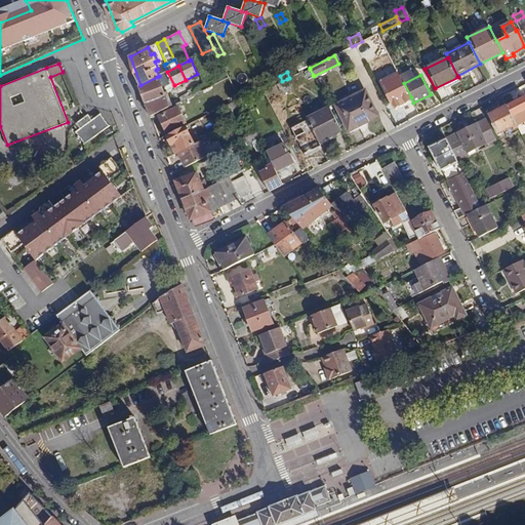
[(157,77),(140,85),(152,116),(169,108),(157,77)]
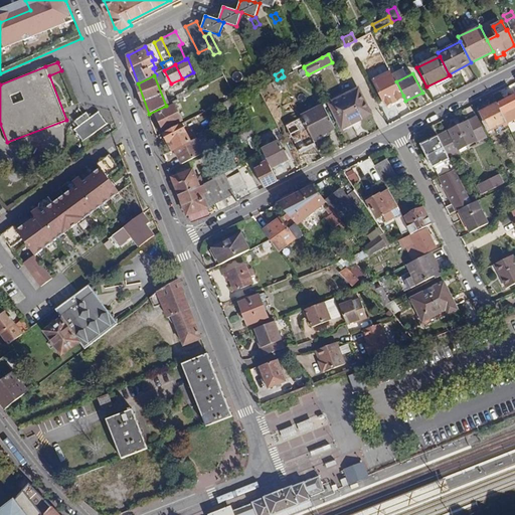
[(286,86),(282,77),(277,79),(272,82),(276,91),(286,86)]
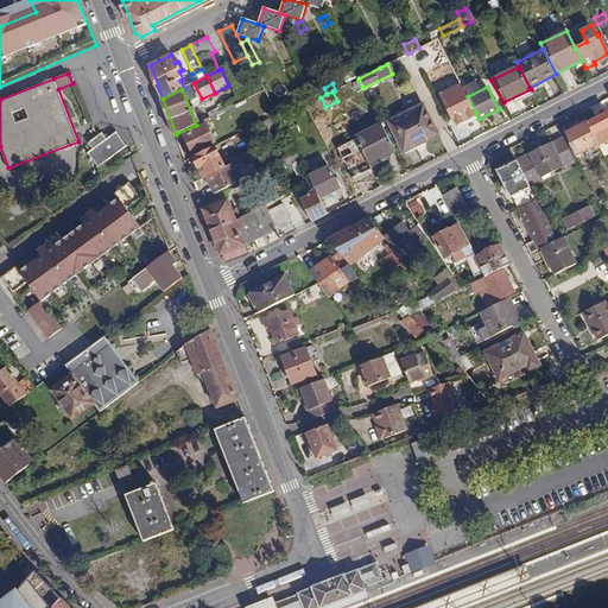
[(479,118),(468,96),(466,92),(445,101),(456,122),(462,120),(464,126),(479,118)]
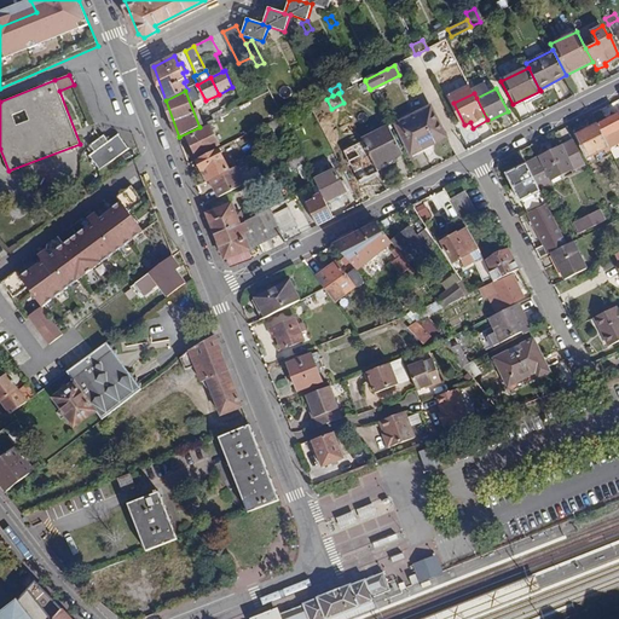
[(310,108),(305,99),(299,103),(302,111),(310,108)]
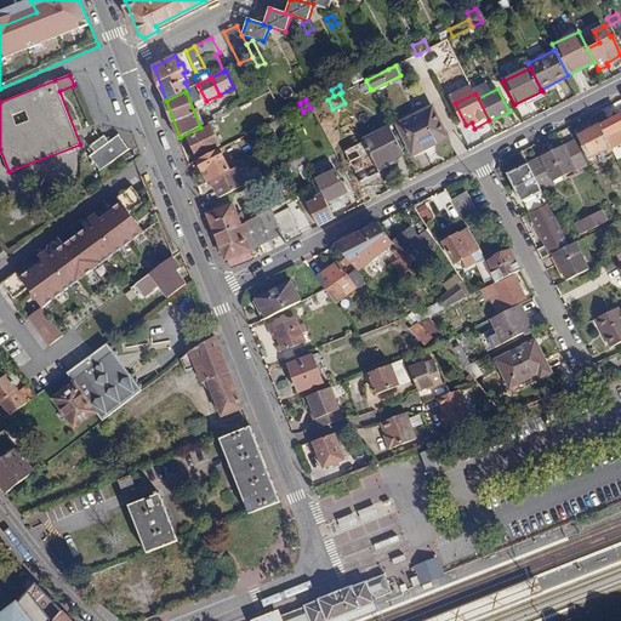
[(223,109),(226,114),(229,112),(237,108),(234,102),(222,107),(223,109)]
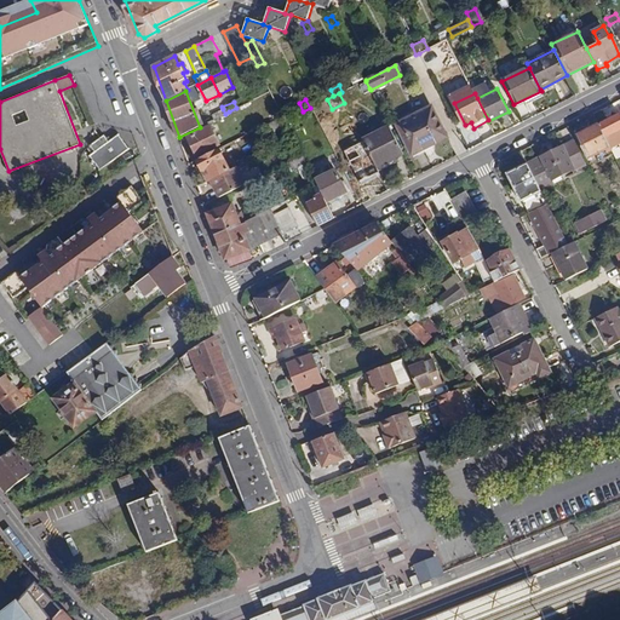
[(447,138),(430,107),(396,125),(412,155),(447,138)]
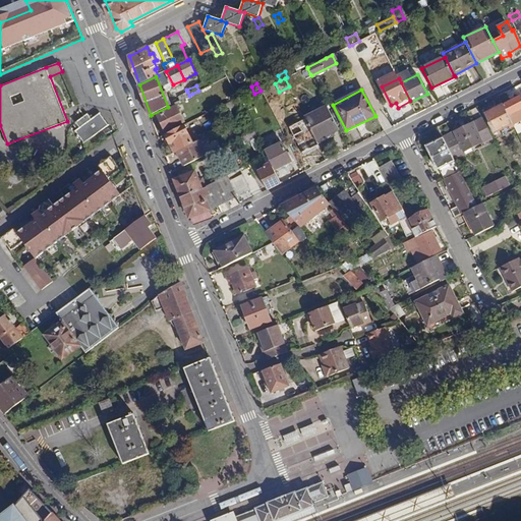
[(192,94),(189,96),(180,100),(182,103),(194,97),(192,94)]
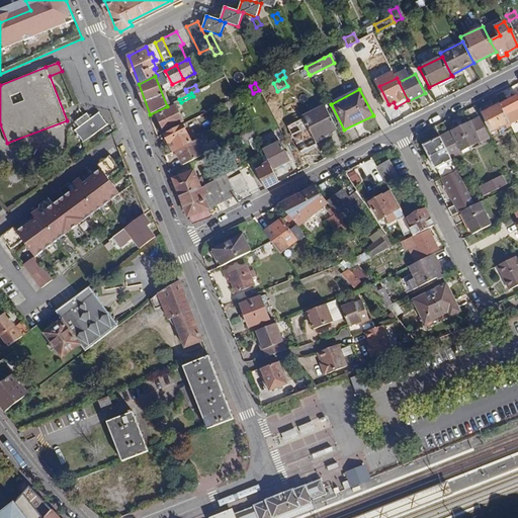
[(517,95),(501,104),(510,121),(510,122),(517,118),(517,95)]
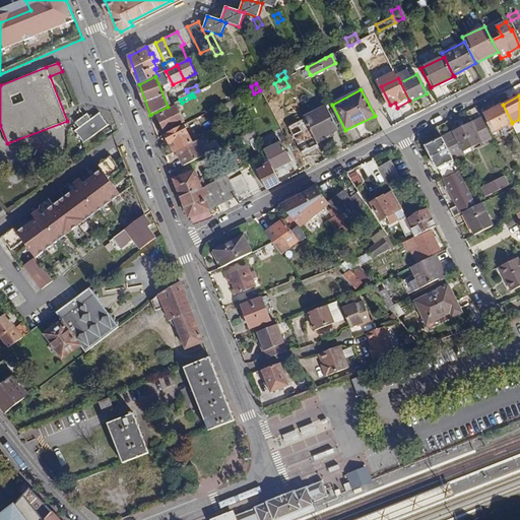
[(512,122),(503,105),(485,114),(494,131),(512,122)]
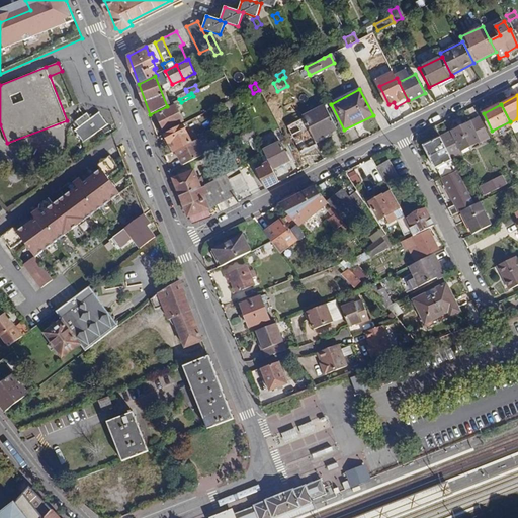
[(158,114),(166,132),(182,124),(184,123),(175,105),(158,114)]
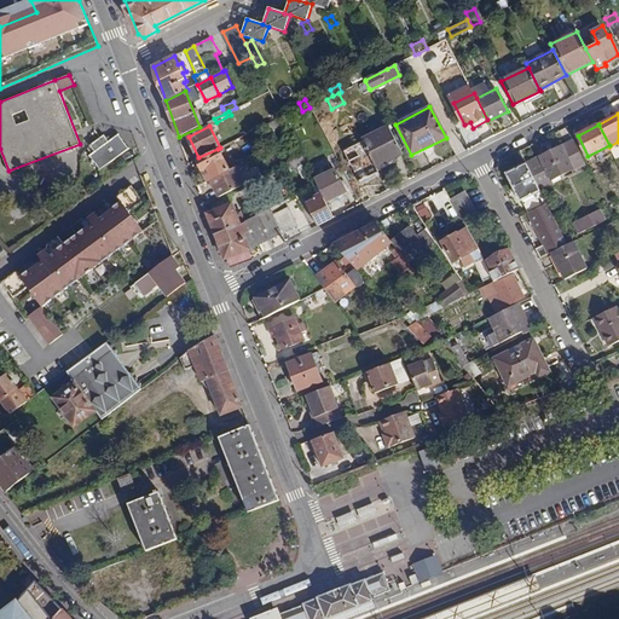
[(363,143),(376,167),(403,154),(388,126),(362,139),(363,143)]
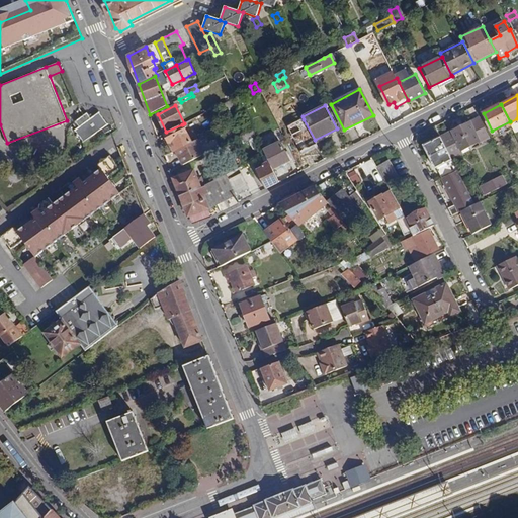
[(107,124),(98,112),(90,117),(87,113),(75,121),(78,126),(74,130),(83,142),(107,124)]
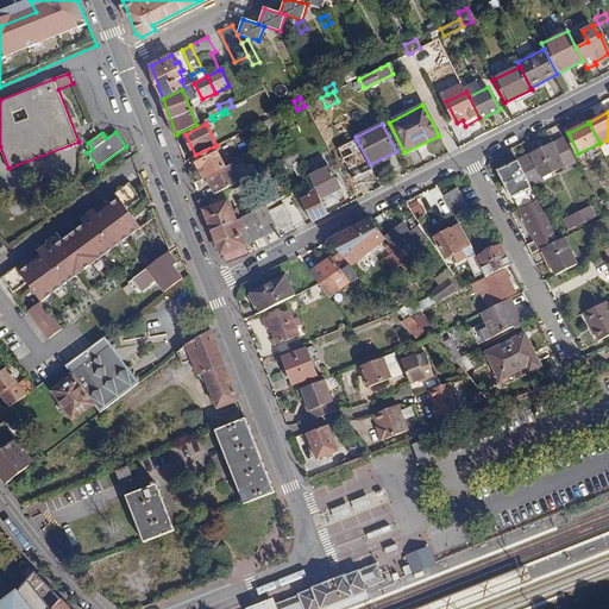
[(525,175),(531,187),(542,181),(541,177),(575,161),(563,138),(519,161),(525,175)]
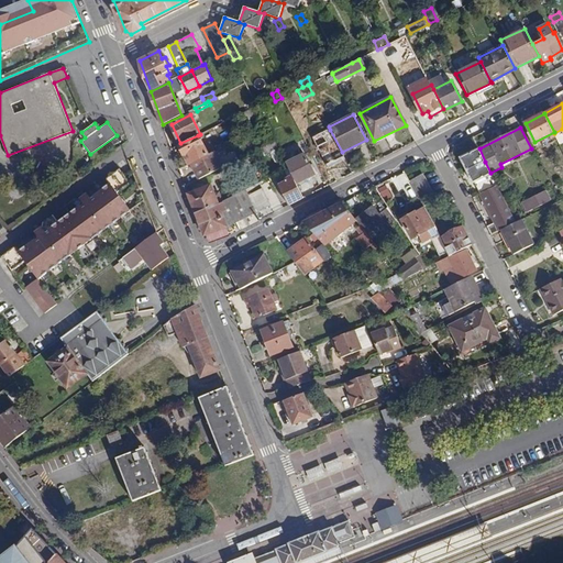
[(344,156),(342,152),(330,130),(313,138),(328,165),(344,156)]
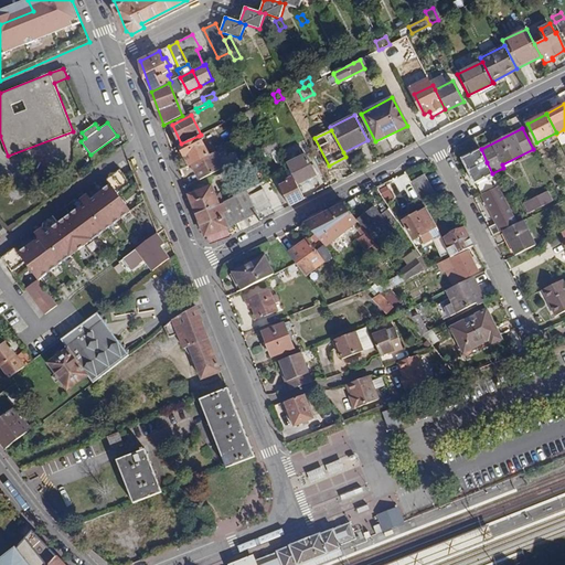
[(199,136),(181,144),(180,145),(185,157),(192,153),(195,162),(209,156),(199,136)]
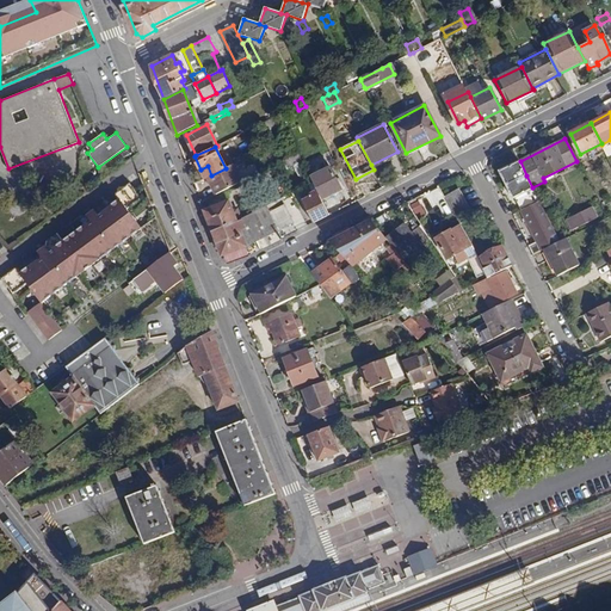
[(302,162),(298,154),(282,161),(287,170),(302,162)]
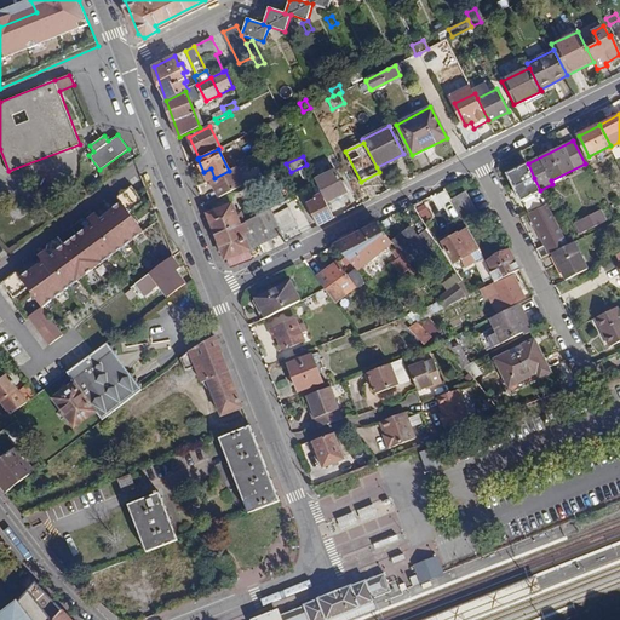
[(534,178),(528,164),(509,173),(516,187),(534,178)]
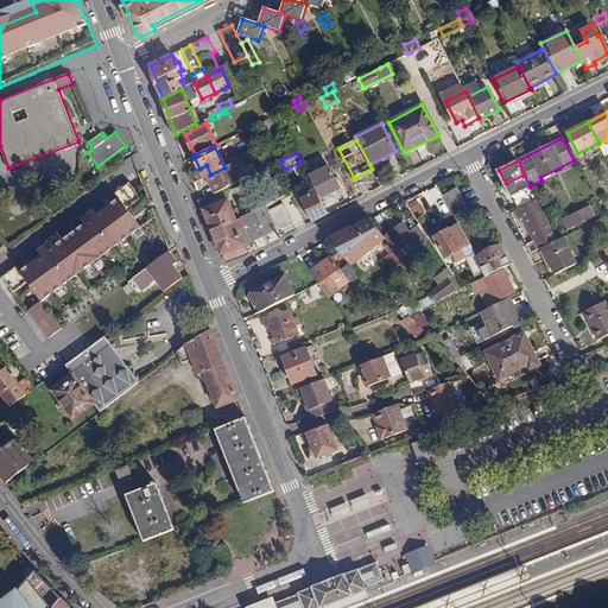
[(210,175),(207,176),(216,194),(241,181),(232,163),(225,168),(210,175)]
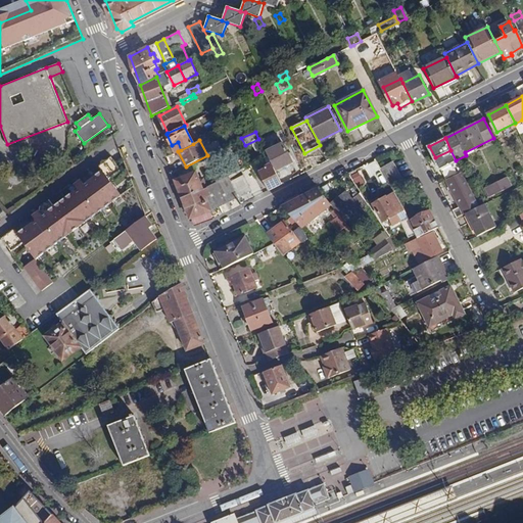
[(172,145),(176,152),(181,150),(178,142),(172,145)]
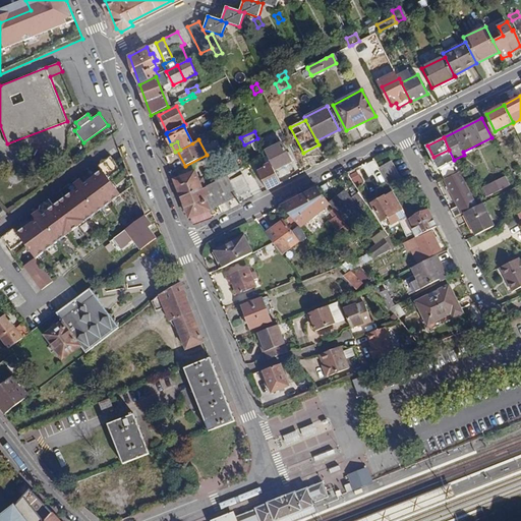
[(270,163),(274,169),(290,161),(281,143),(265,152),(267,156),(270,163)]
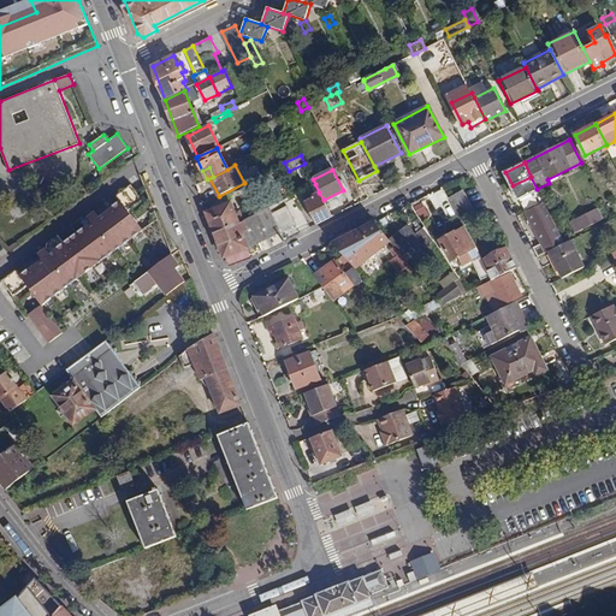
[(551,217),(537,189),(531,177),(513,185),(542,243),(534,247),(539,256),(549,252),(564,243),(555,224),(549,226),(545,220),(551,217)]
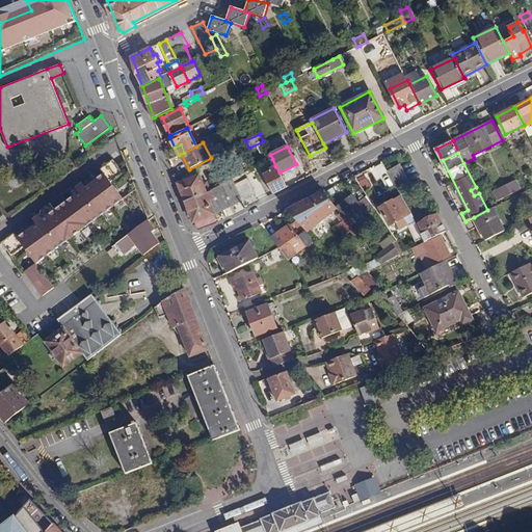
[(85,185),(83,183),(76,187),(73,187),(63,194),(69,202),(55,211),(50,204),(42,211),(40,215),(33,219),(35,222),(36,224),(19,238),(18,236),(16,233),(2,243),(12,257),(25,247),(27,250),(36,264),(45,258),(59,247),(74,236),(82,230),(86,227),(89,224),(103,214),(115,205),(124,198),(115,186),(111,182),(124,173),(113,159),(101,169),(103,173),(104,174),(86,187),(85,185)]
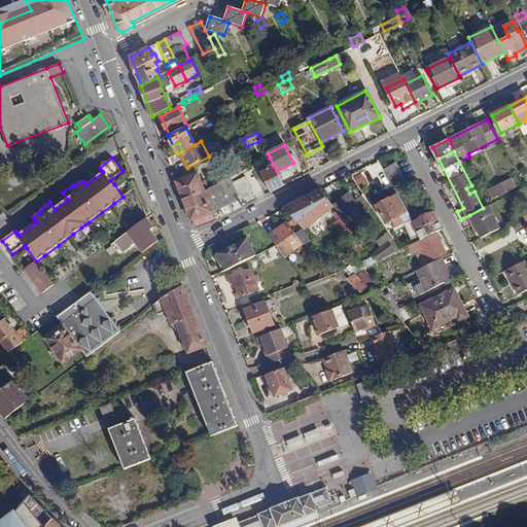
[(408,186),(394,163),(384,169),(397,192),(408,186)]
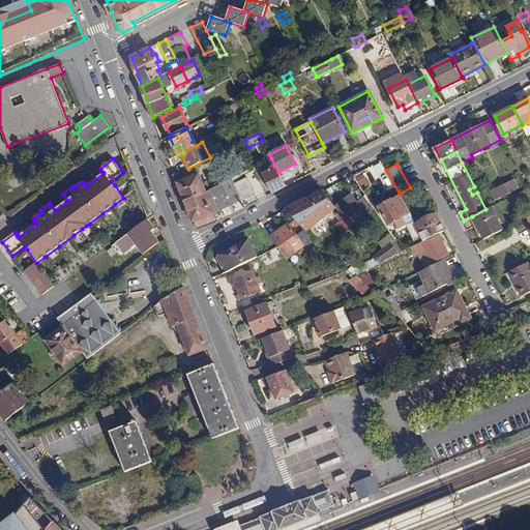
[(285,186),(278,172),(274,166),(262,172),(272,193),(285,186)]
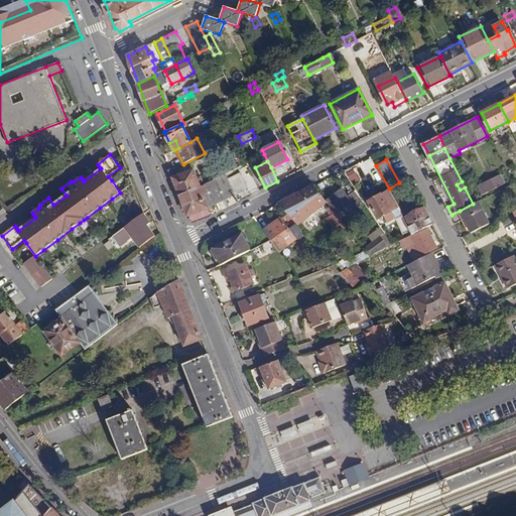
[(100,167),(83,179),(84,181),(101,168),(100,167)]
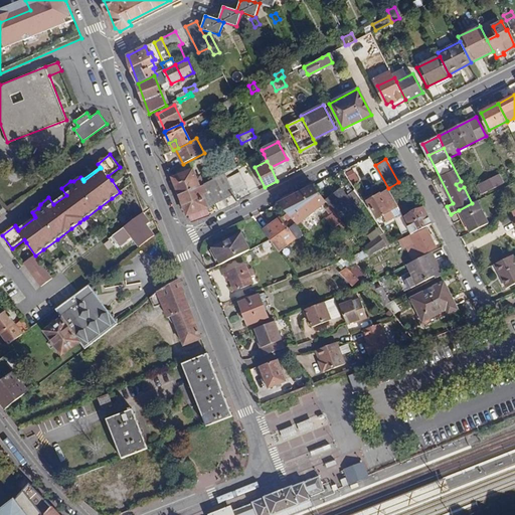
[(236,168),(200,187),(180,195),(190,221),(208,214),(205,208),(246,187),(236,168)]
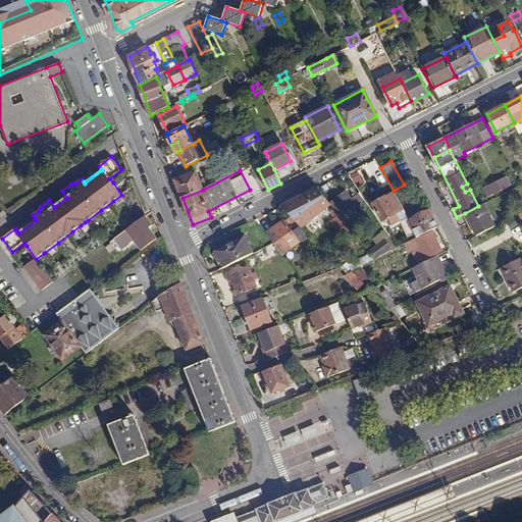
[(351,174),(355,184),(363,179),(358,170),(351,174)]
